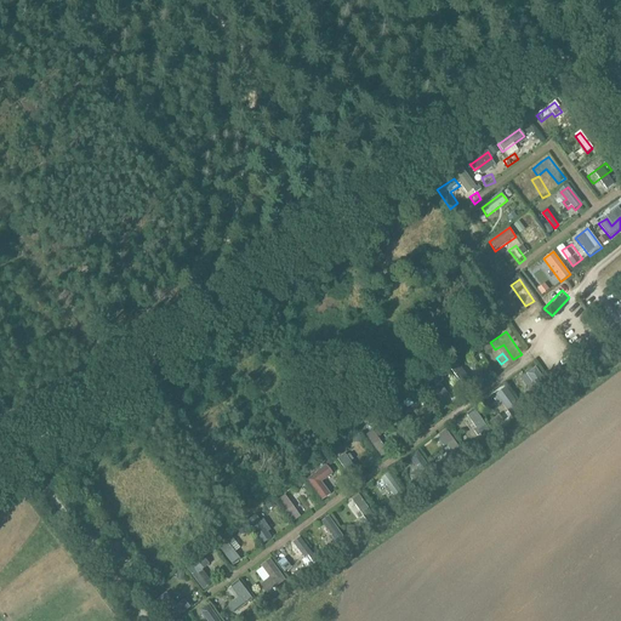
[(457,363),(450,368),(468,393),(476,388),(457,363)]
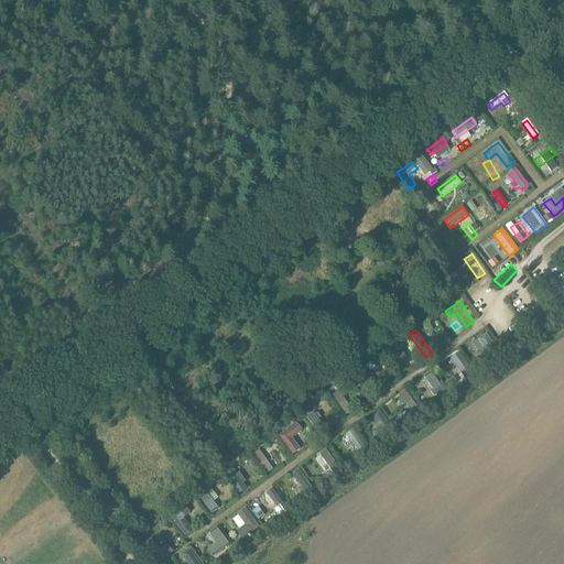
[(486,335),(478,340),(486,351),(478,356),(484,365),(499,354),(486,335)]
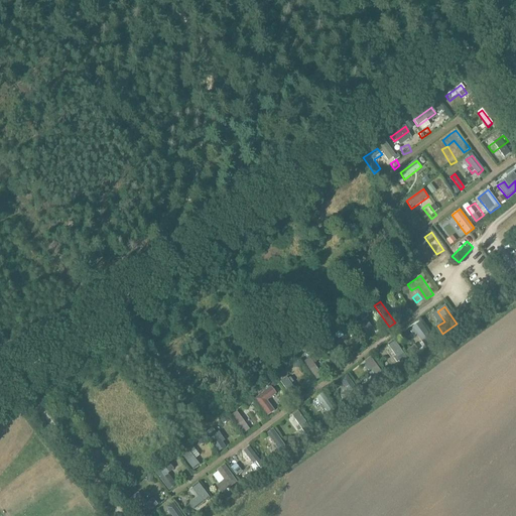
[(359,321),(353,327),(366,344),(372,339),(359,321)]
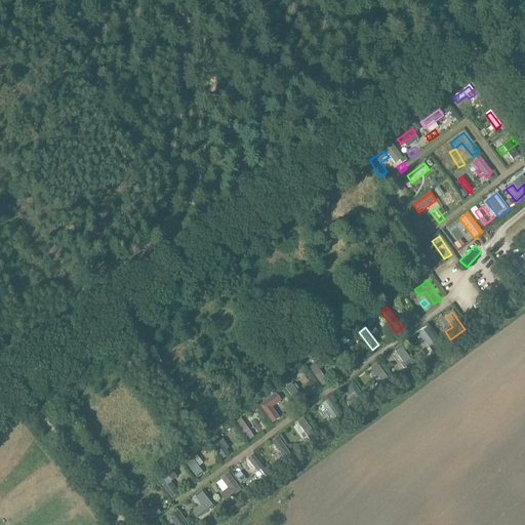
[(427,328),(419,334),(435,355),(443,349),(427,328)]
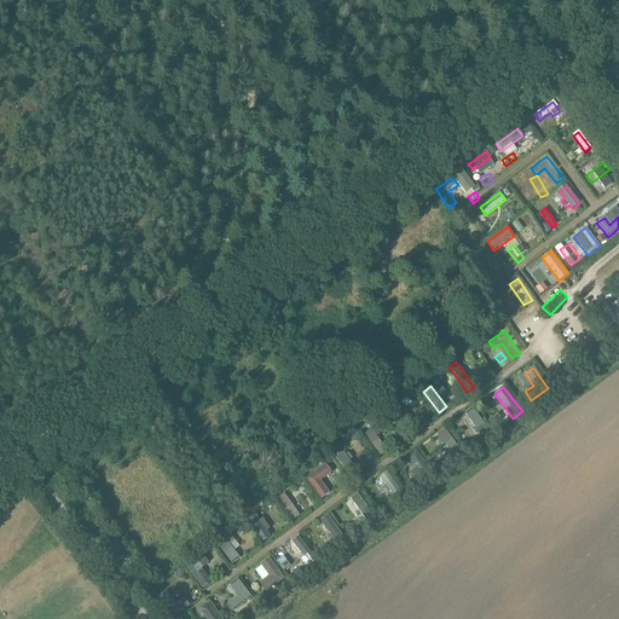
[(400,408),(394,412),(410,434),(416,429),(400,408)]
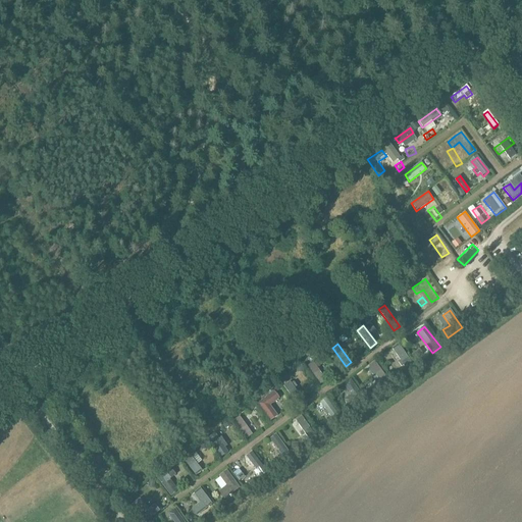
[(393,349),(405,367),(411,363),(399,345),(393,349)]
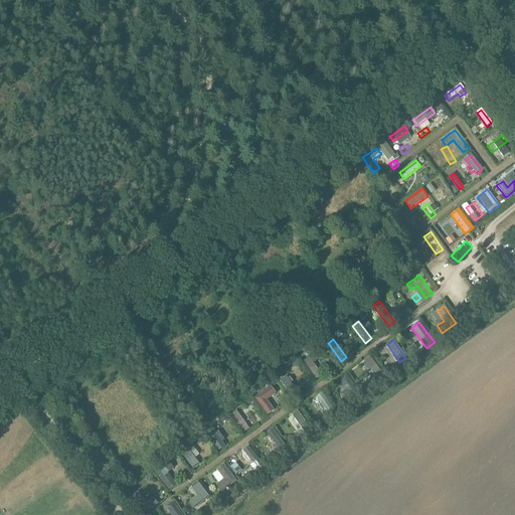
[(370,357),(364,362),(365,363),(376,379),(377,379),(382,375),(370,357)]
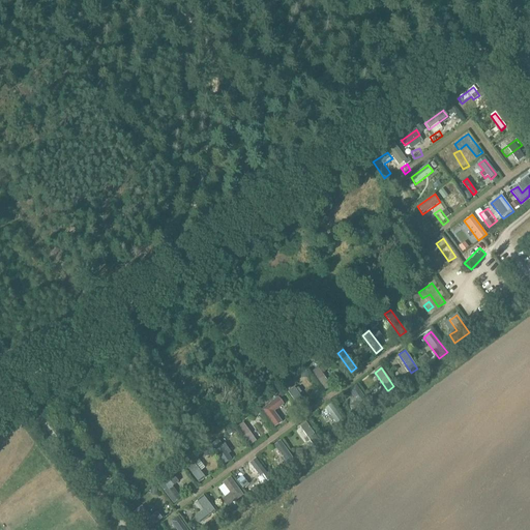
[(318,369),(313,373),(314,374),(325,390),(331,386),(320,370),(318,369)]
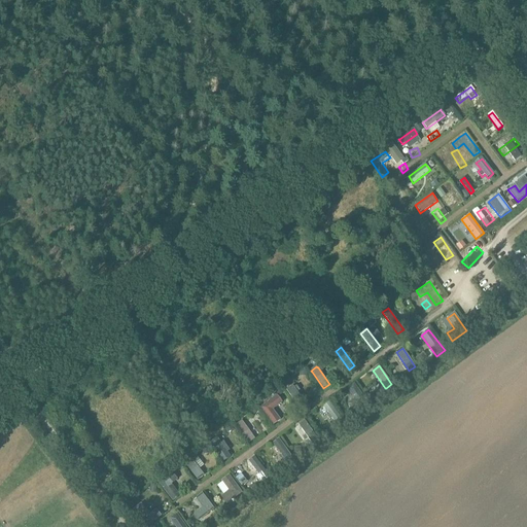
[(352,412),(366,401),(354,384),(347,389),(354,399),(347,405),(352,412)]
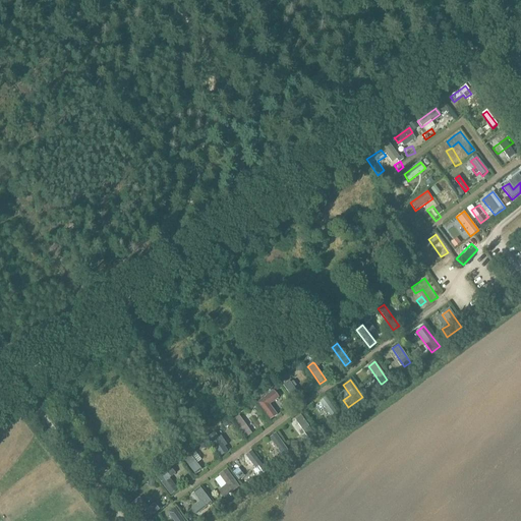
[(289,382),(283,387),(295,402),(300,398),(289,382)]
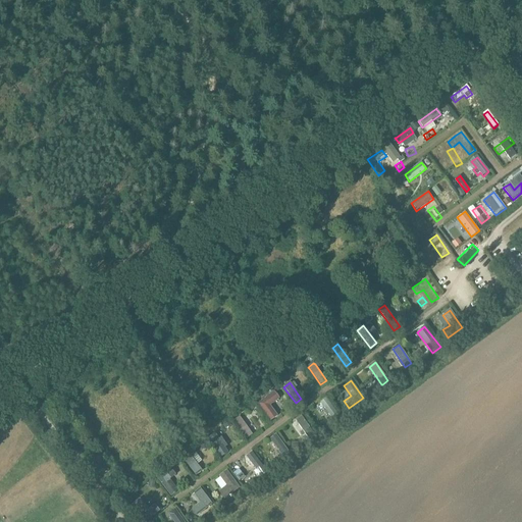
[(270,406),(279,400),(274,393),(258,404),(270,422),(277,416),(270,406)]
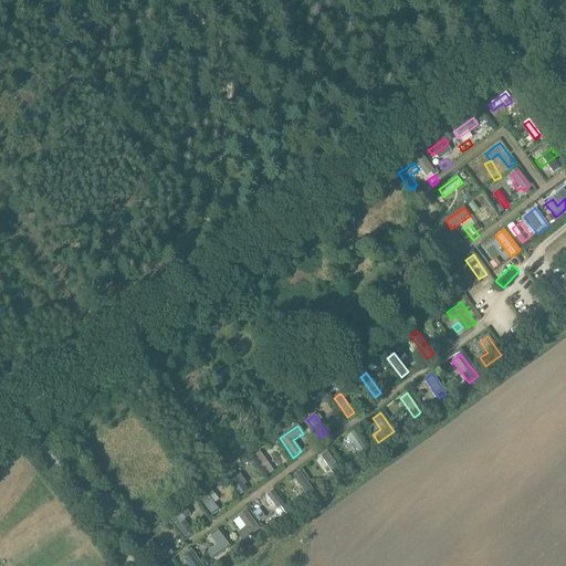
[(354,432),(347,438),(359,453),(366,449),(354,432)]
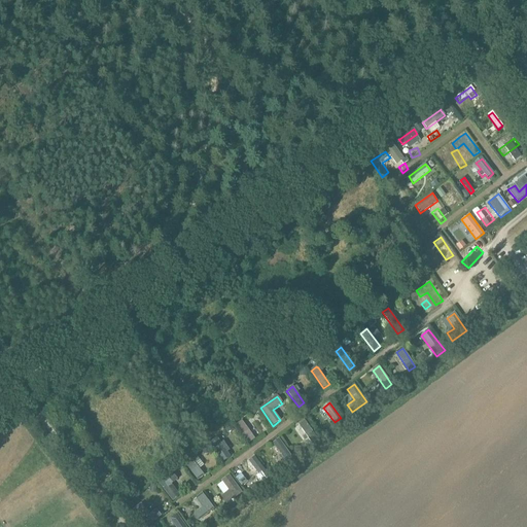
[(305,420),(299,424),(311,443),(317,438),(305,420)]
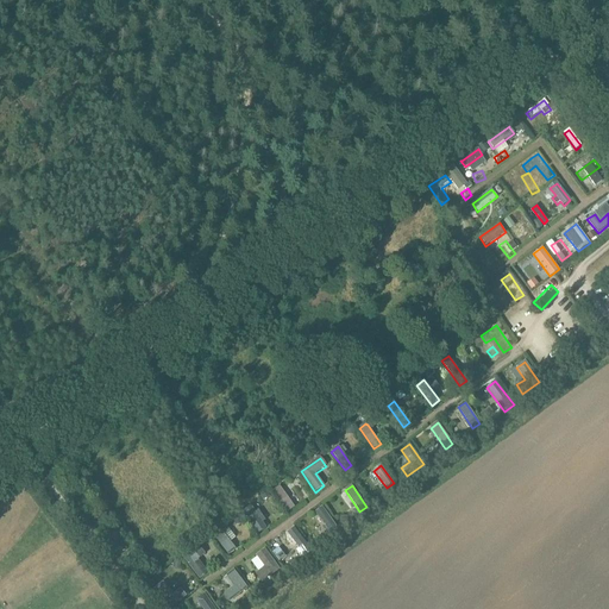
[(280,487),(272,491),(275,494),(287,512),(288,513),(294,508),(280,487)]
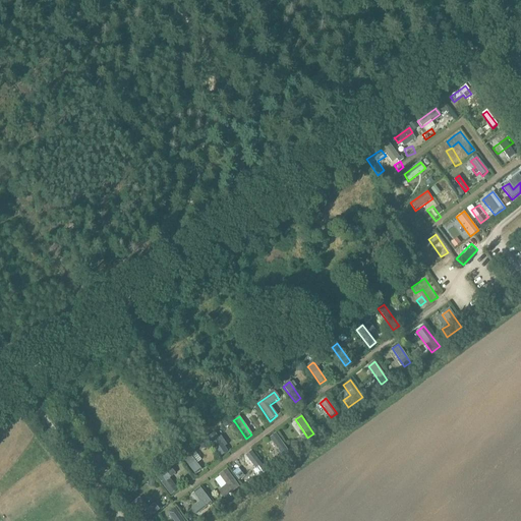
[(220,457),(228,452),(215,432),(207,439),(220,457)]
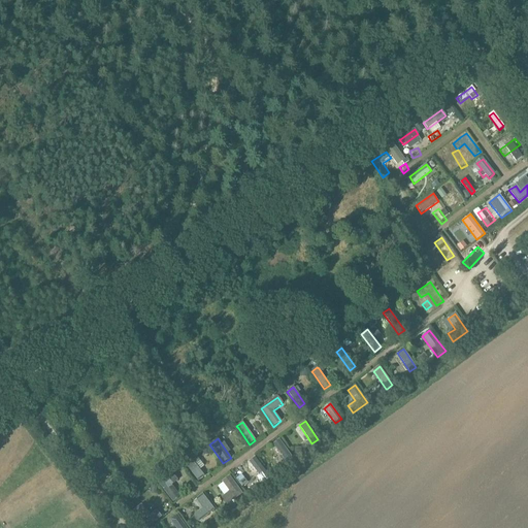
[(279,440),(273,444),(286,462),(292,458),(279,440)]
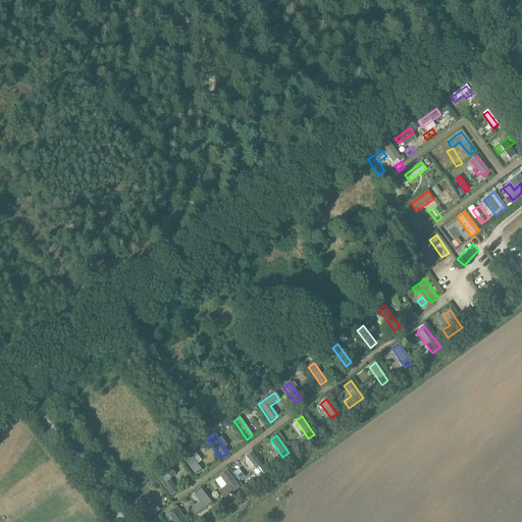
[(252,453),(247,458),(261,477),(267,473),(252,453)]
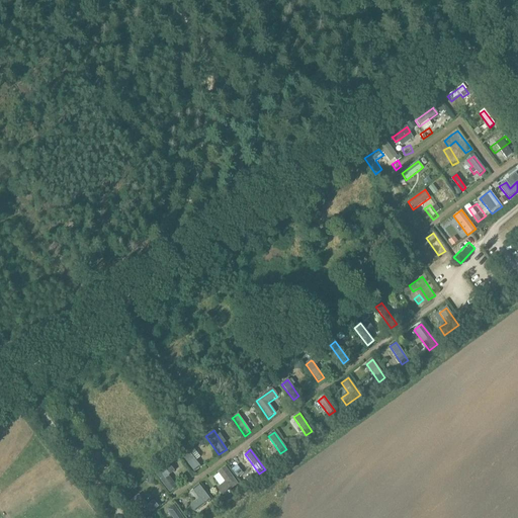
[(187,450),(181,455),(194,472),(200,468),(187,450)]
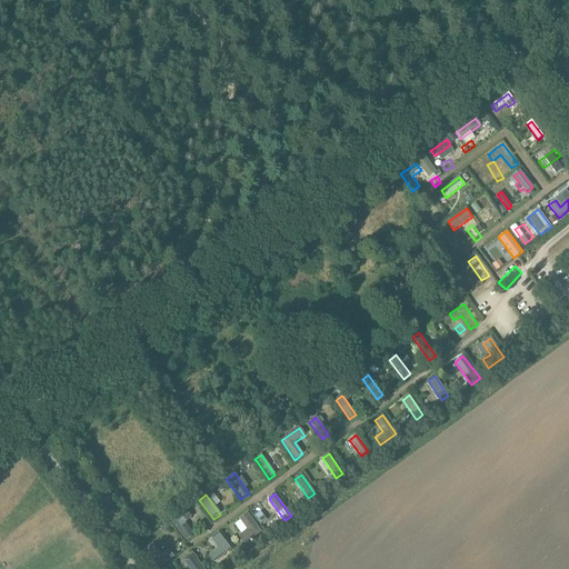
[(185,523),(191,518),(186,510),(171,521),(187,541),(195,536),(185,523)]
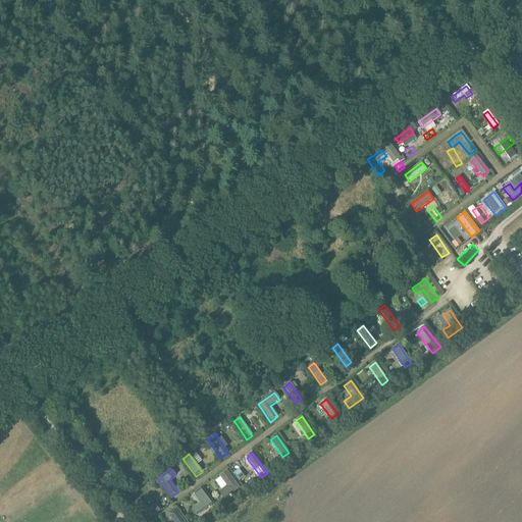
[(224,500),(240,488),(227,471),(219,476),(226,486),(219,492),(224,500)]
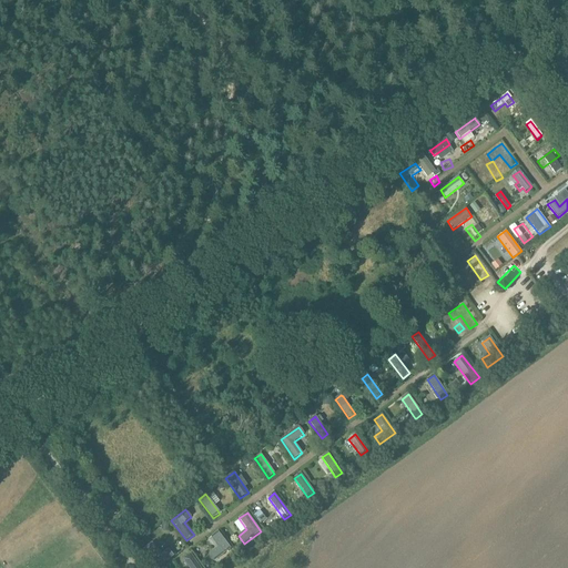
[(214,561),(231,549),(217,531),(211,537),(219,547),(209,555),(214,561)]
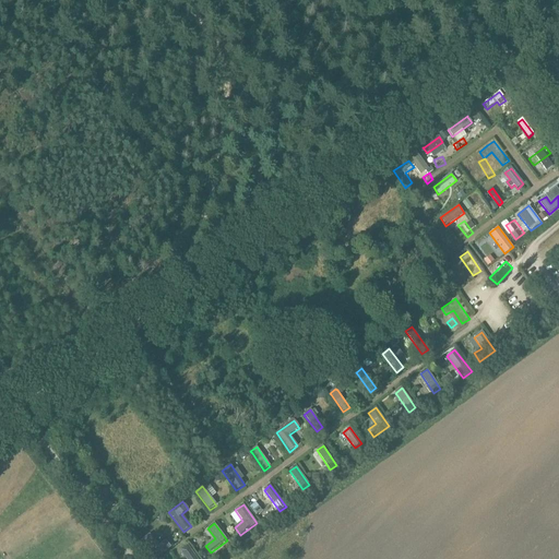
[(166,540),(158,546),(150,534),(143,539),(158,558),(171,548),(166,540)]
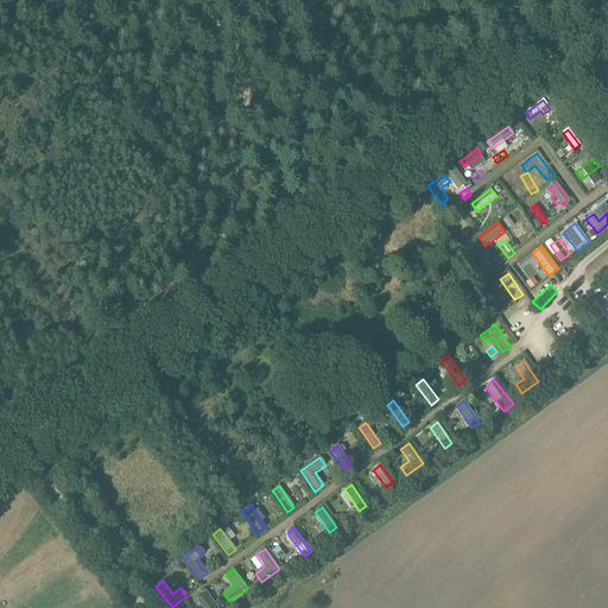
[(202,607),(214,607),(204,593),(196,599),(202,607)]
